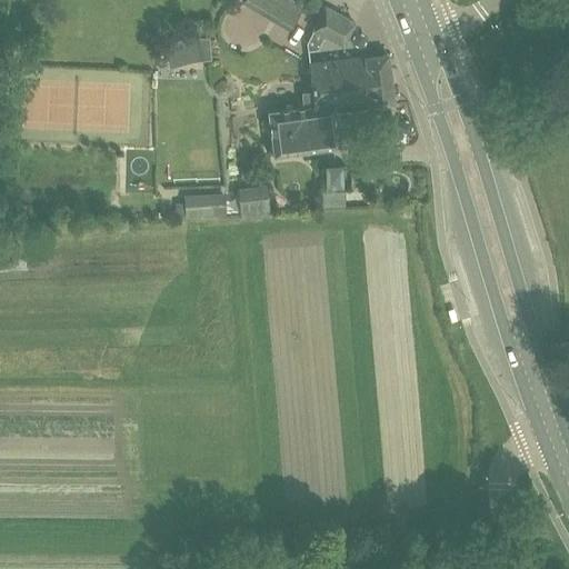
[(302,9),(288,0),(245,0),(243,2),(290,30),(302,9)]
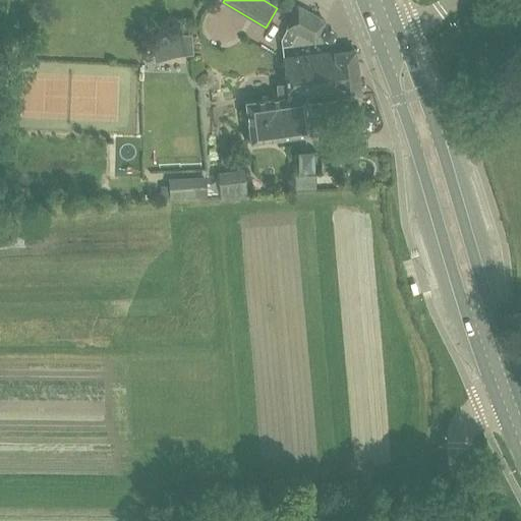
[(287,27),(297,34),(313,43),(326,20),(298,5),(286,26),(287,27)]
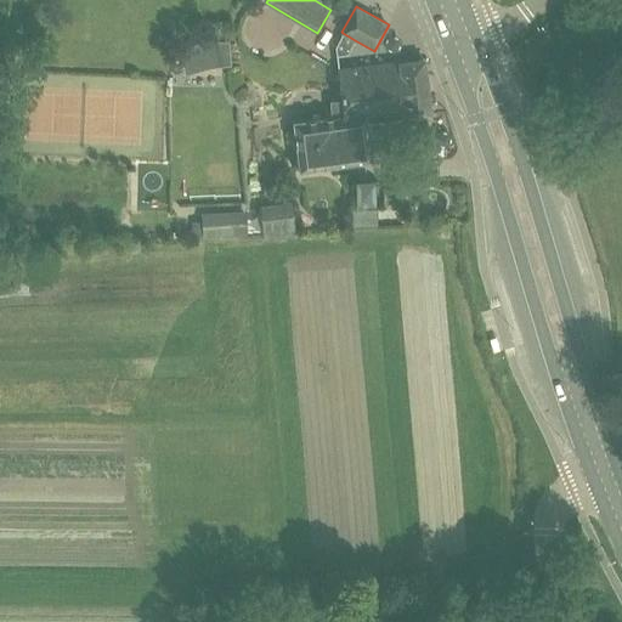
[(355,40),(343,33),(335,44),(337,56),(346,55),(355,40)]
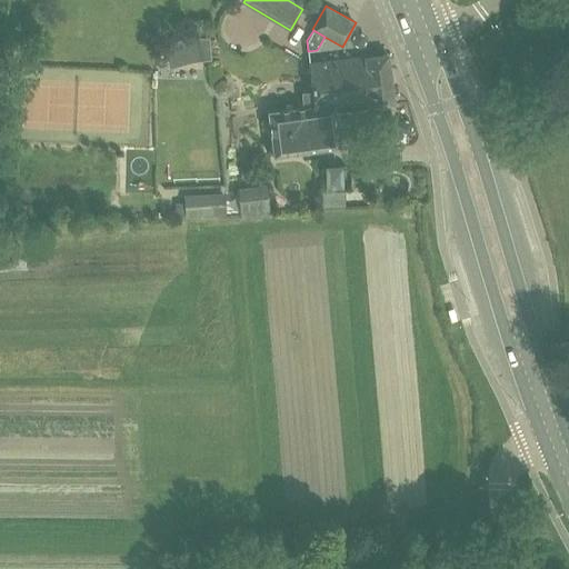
[(387,55),(310,63),(313,91),(315,106),(335,103),(336,110),(377,106),(378,120),(395,118),(393,103),(387,55)]
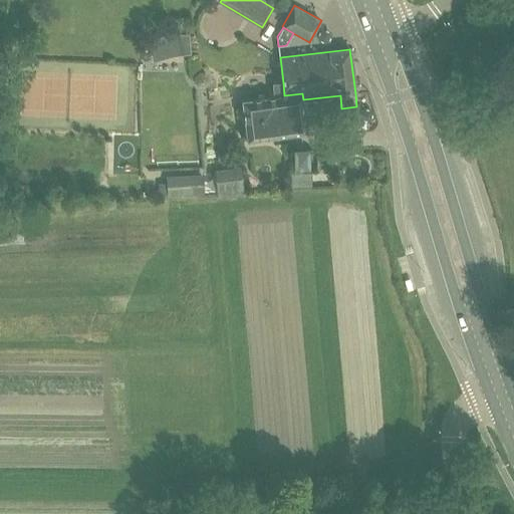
[(273,96),(242,100),(247,140),(306,133),(303,99),(302,93),(284,95),(283,82),(272,83),(273,96)]
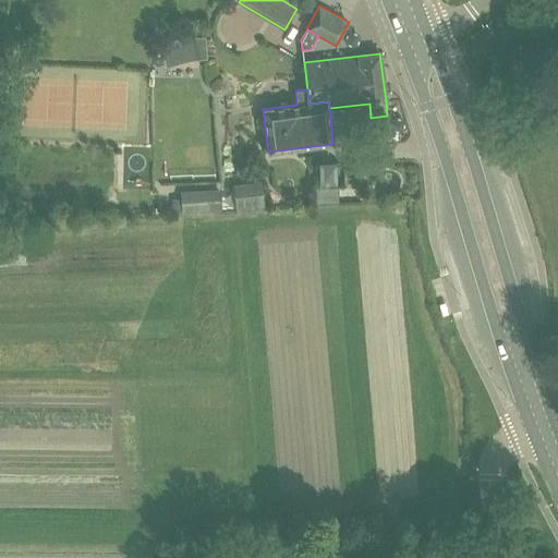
[(319,164),(320,182),(335,182),(335,162),(319,164)]
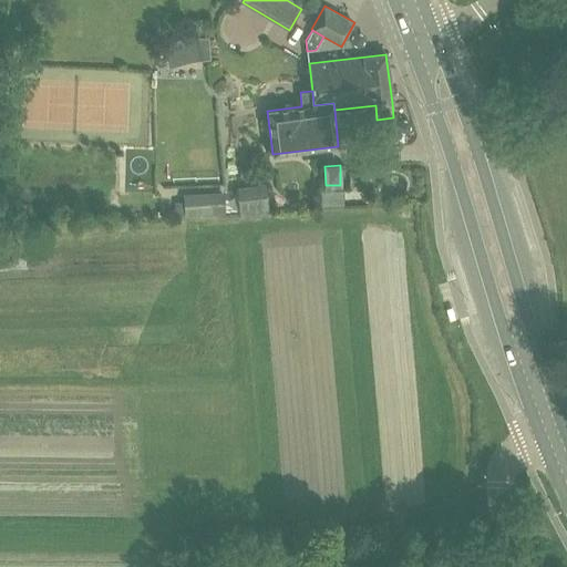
[(238,191),(240,214),(268,212),(265,188),(238,191)]
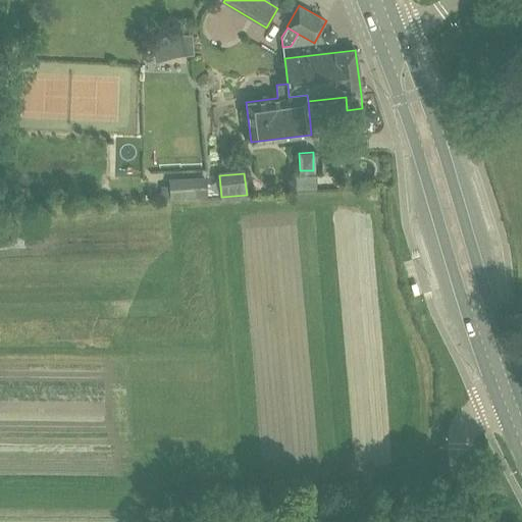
[(170,200),(207,198),(206,177),(169,179),(170,200)]
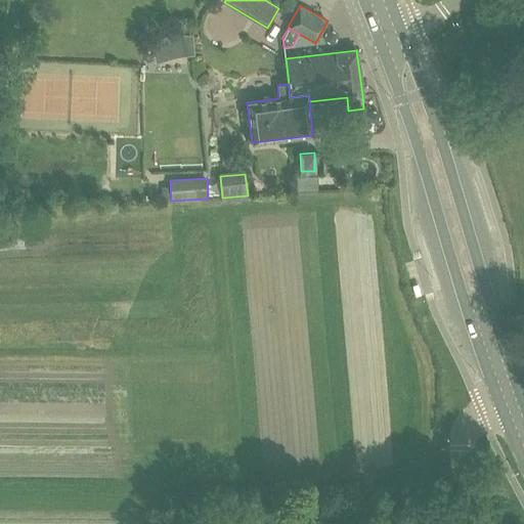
[(309,188),(309,198),(340,200),(341,189),(309,188)]
